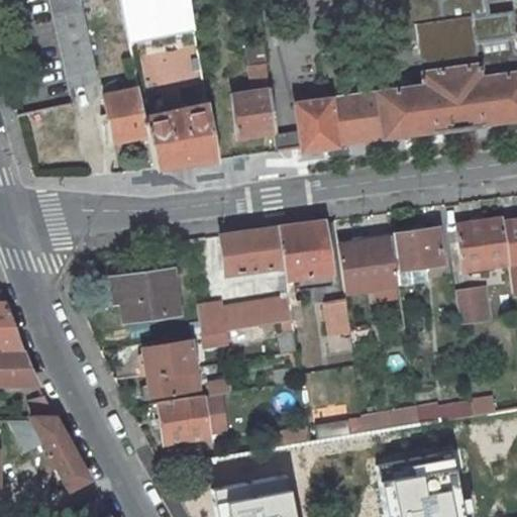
[(76,0),(48,0),(68,87),(95,81),(76,0)]
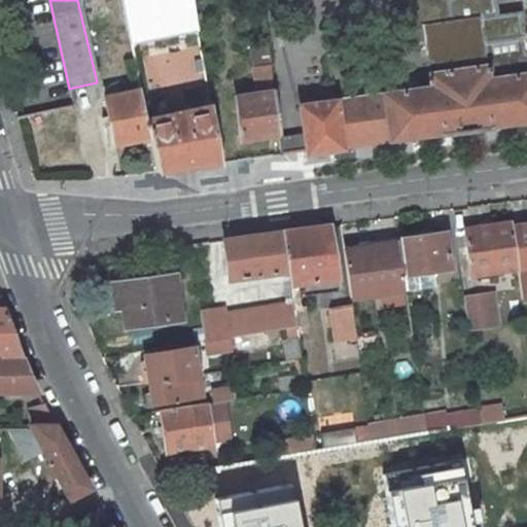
[(447,0),(450,22),(396,29),(398,44),(425,40),(431,89),(301,106),(304,134),(307,151),(307,154),(343,149),(343,146),(442,133),(442,136),(491,130),(491,127),(526,121),(526,50),(525,51),(523,38),(526,38),(522,11),(498,14),(496,0),(447,0)]
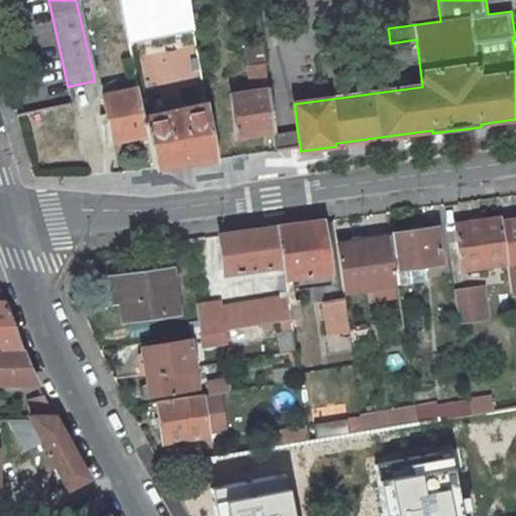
[(261,42),(251,43),(254,66),(264,65),(261,42)]
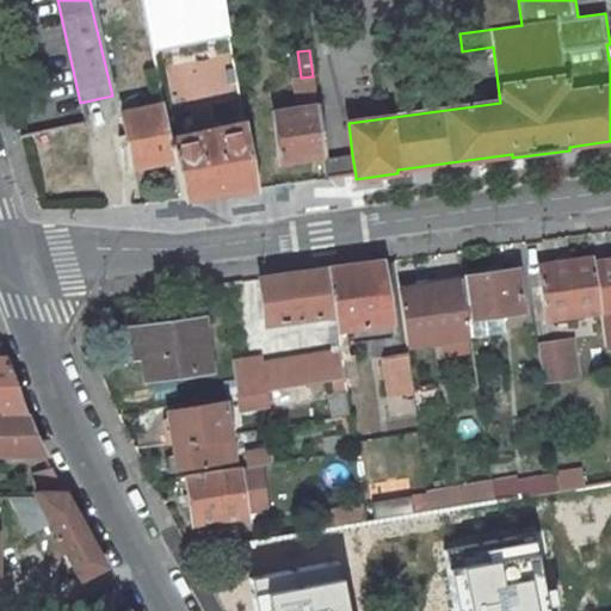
[(301,78),(294,79),(298,109),(316,106),(313,76),(301,78)]
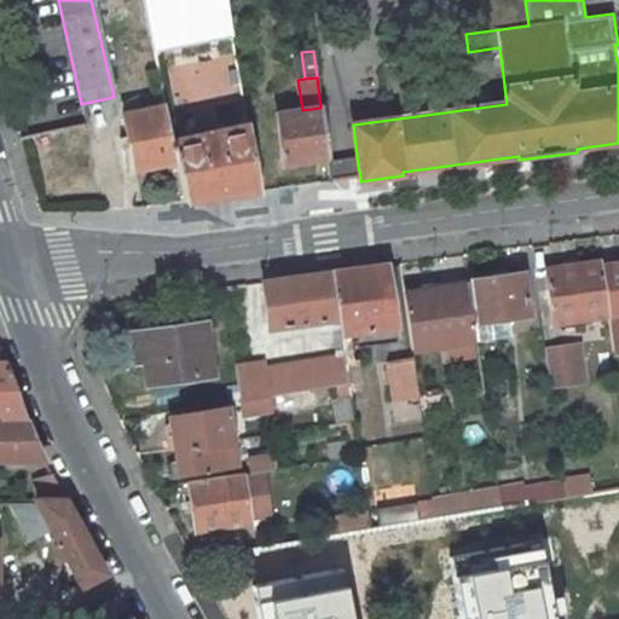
[(172,142),(165,105),(122,115),(134,171),(175,162),(172,142)]
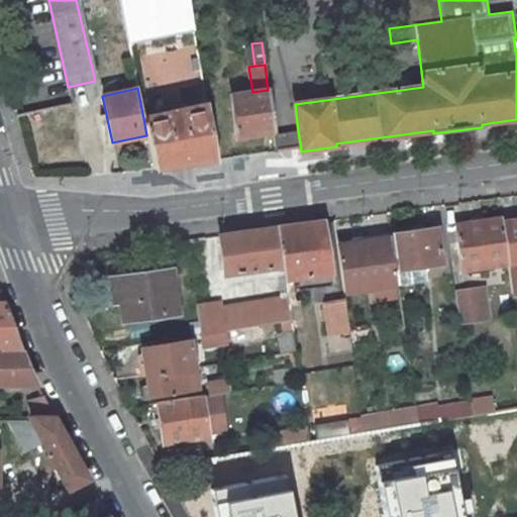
[(274,131),(268,90),(252,92),(231,96),(236,137),(274,131)]
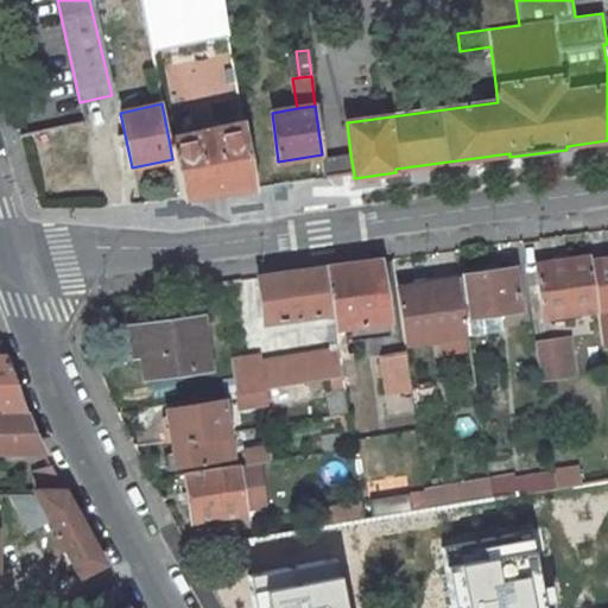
[(213,130),(169,139),(172,159),(181,200),(253,189),(242,124),(221,128),(220,122),(211,124),(213,130)]
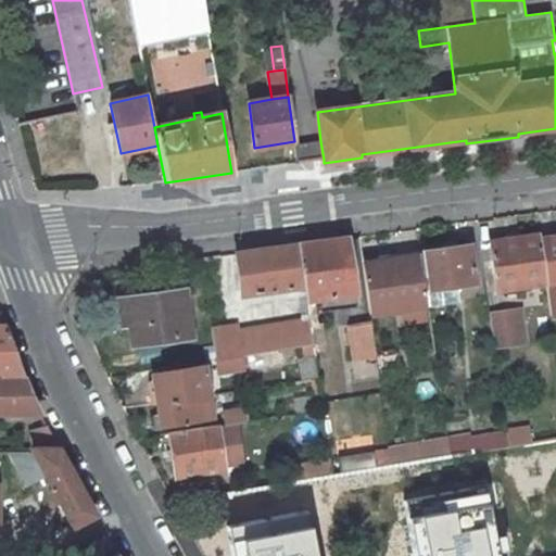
[(294,144),(298,164),(324,160),(320,141),(294,144)]
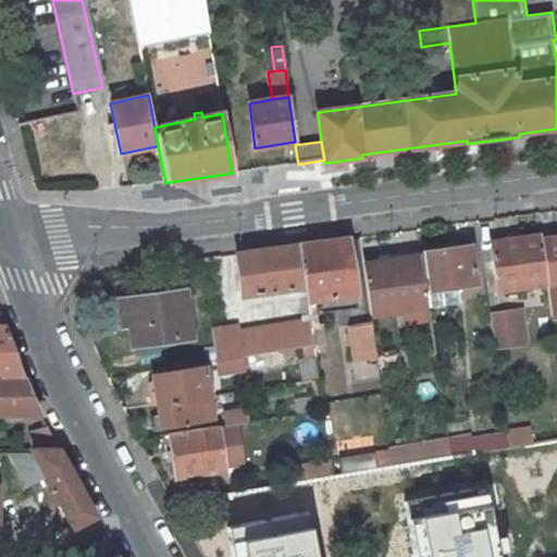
[(546,283),(540,236),(517,239),(491,243),(497,291),(546,283)]
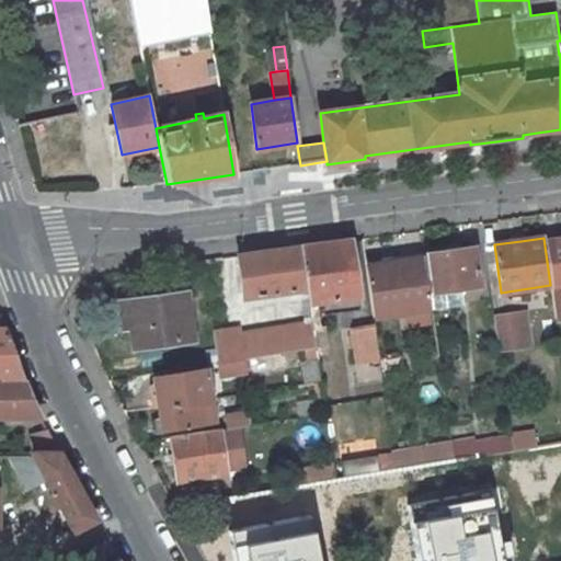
[(560,238),(546,241),(551,285),(550,285),(554,320),(560,319),(560,238)]
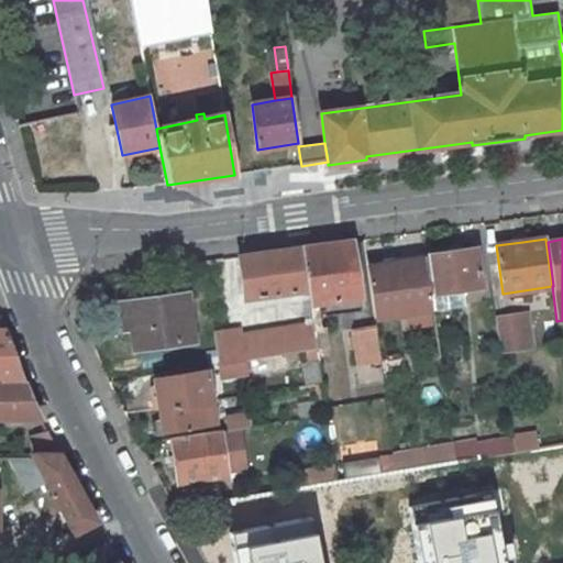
[(318,302),(360,296),(352,241),(327,244),(301,247),(308,290),(312,318),(320,317),(318,302)]
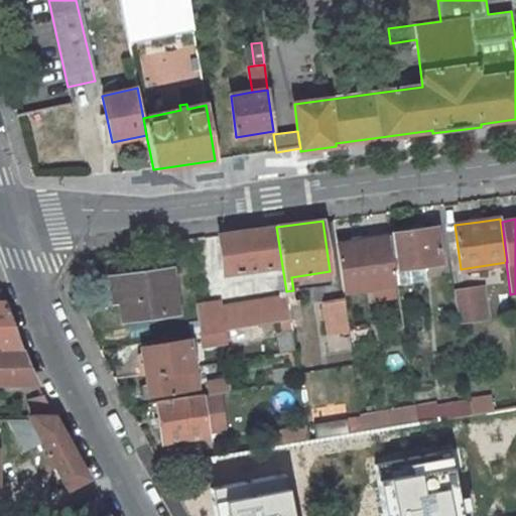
[(282,266),(276,227),(248,231),(219,235),(225,274),(282,266)]
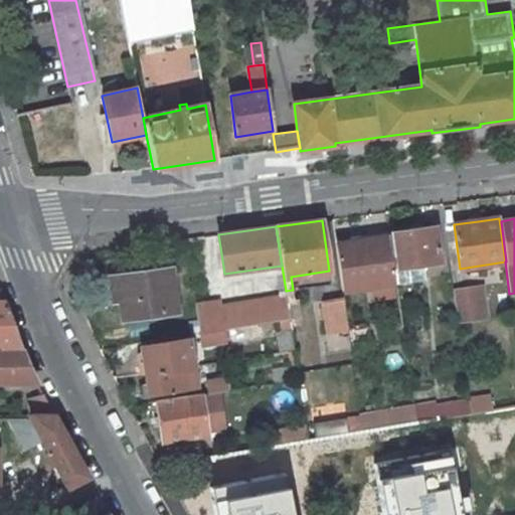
[(389,236),(395,284),(424,280),(423,271),(427,267),(427,264),(440,263),(436,227),(412,230),(389,234),(389,236)]
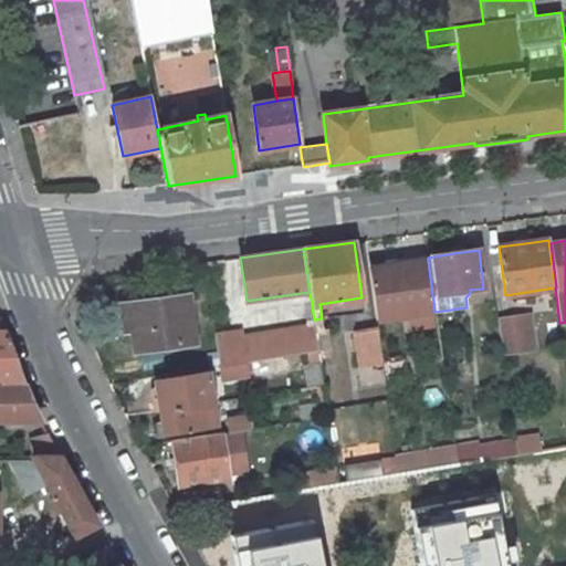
[(402,263),(369,269),(376,321),(435,312),(428,260),(402,263)]
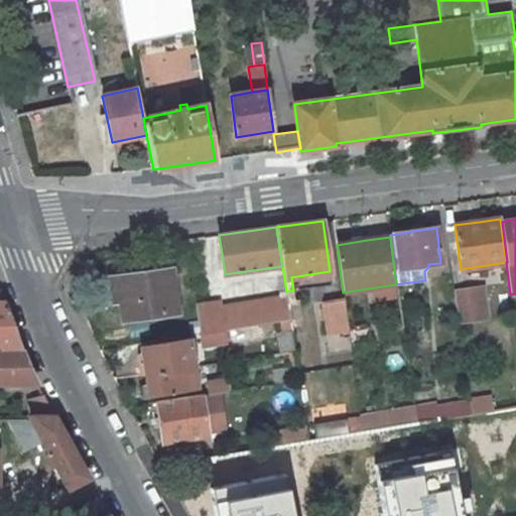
[(176,312),(170,271),(120,278),(122,300),(124,318),(176,312)]
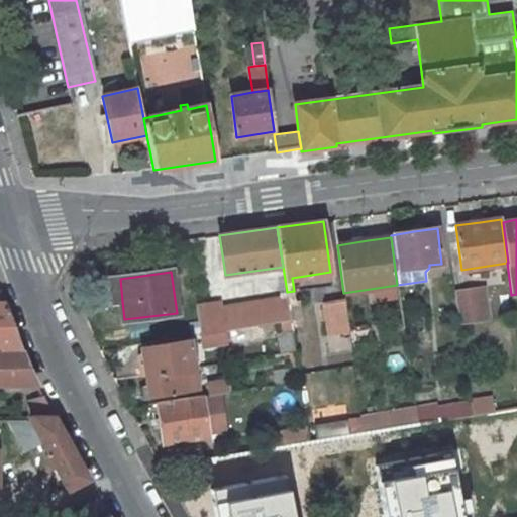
[(122,301),(120,279),(109,281),(112,302),(122,301)]
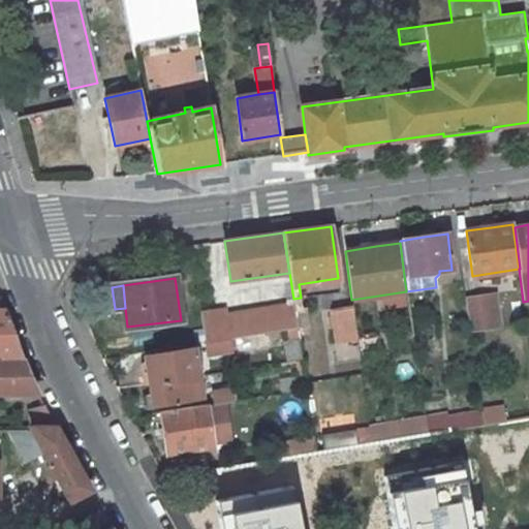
[(495,293),(489,294),(493,324),(499,324),(495,293)]
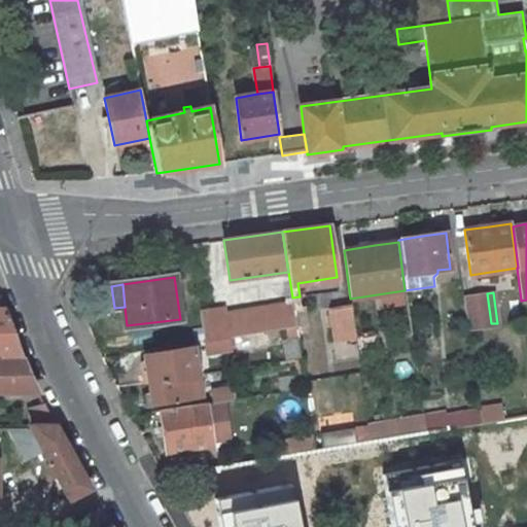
[(487,293),(463,296),(468,327),(491,323),(487,293)]
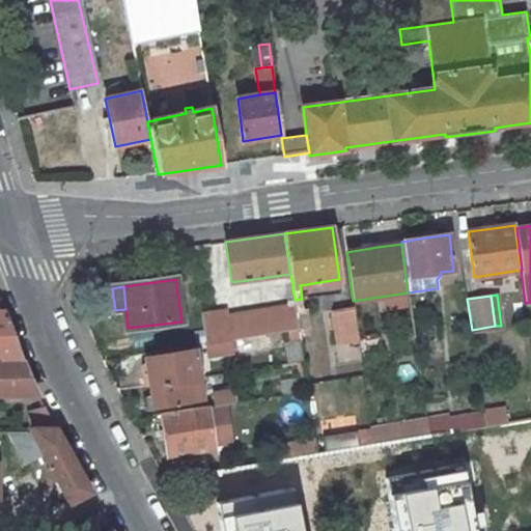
[(296,311),(303,309),(302,299),(295,300),(296,311)]
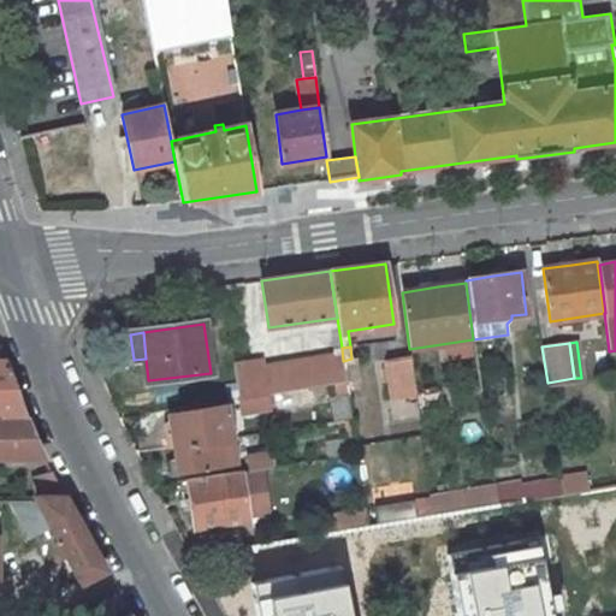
[(416,395),(410,356),(385,360),(391,398),(416,395)]
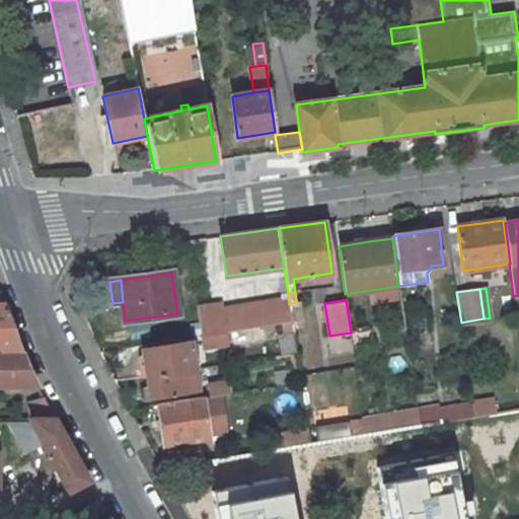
[(296,302),(289,304),(292,320),(292,321),(301,319),(299,302),(296,302)]
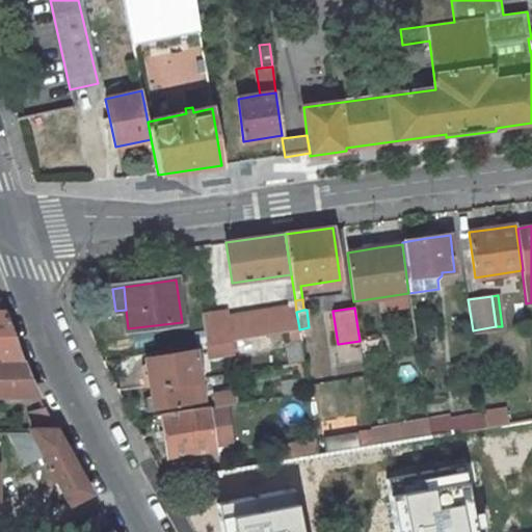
[(0,360),(22,360),(4,311),(0,311),(0,360)]
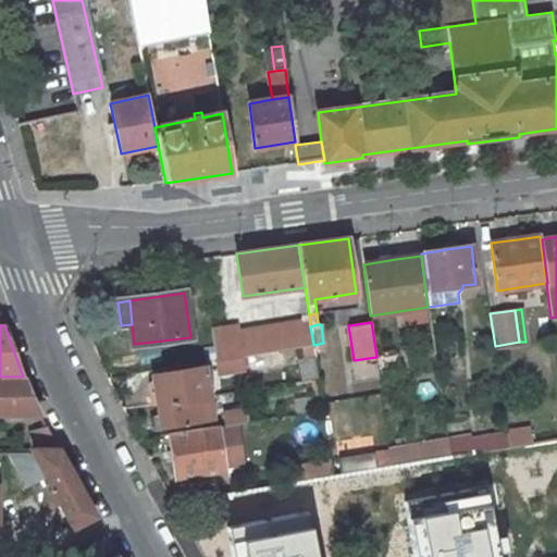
[(254,343),(239,345),(237,326),(211,331),(215,361),(242,357),(244,357),(256,355),(254,343)]
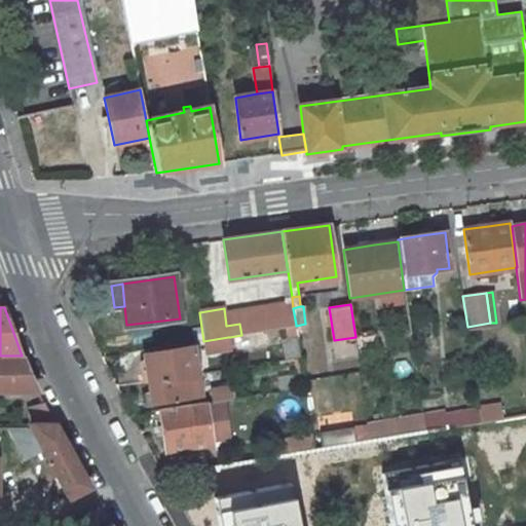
[(270,318),(239,324),(241,335),(272,329),(270,318)]
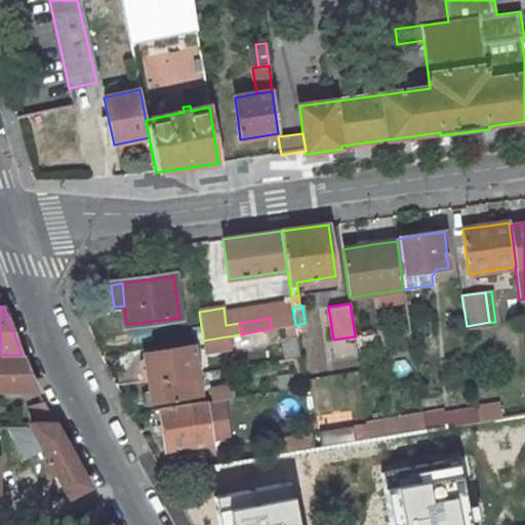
[(295,324),(285,326),(286,337),(297,336),(295,325),(295,324)]
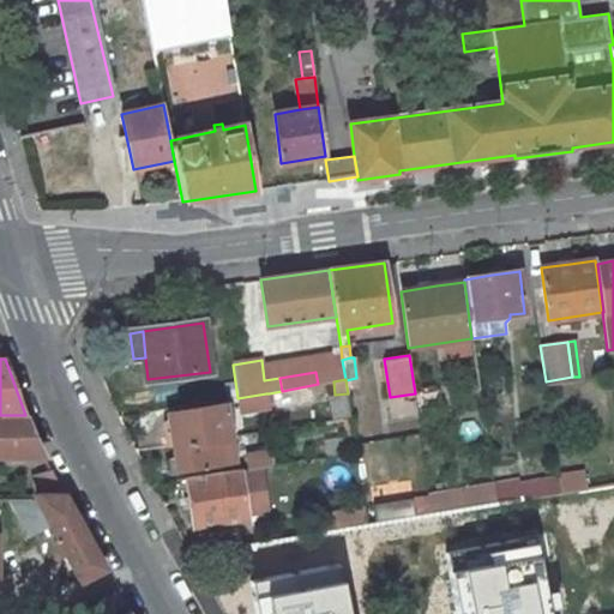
[(238,398),(240,410),(268,405),(268,403),(266,393),(238,398)]
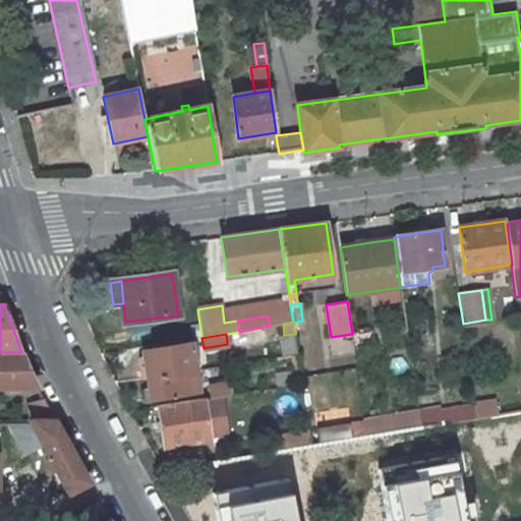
[(278,336),(281,355),(297,353),(295,334),(284,335),(278,336)]
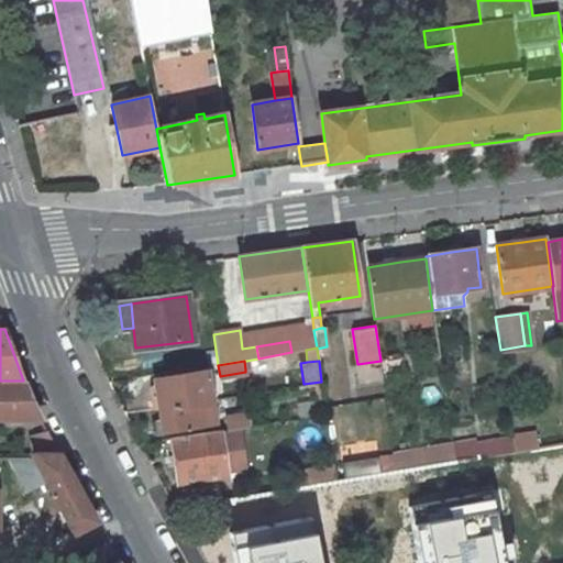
[(161,408),(210,400),(206,372),(155,381),(156,384),(154,385),(151,387),(153,396),(156,397),(158,397),(158,399),(153,400),(154,409),(161,408)]
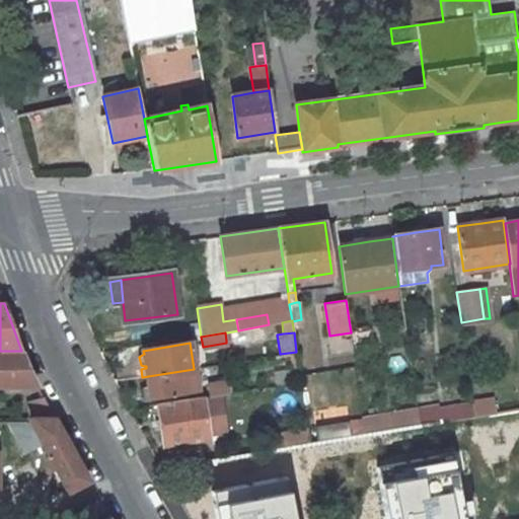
[(0,386),(36,386),(31,372),(21,351),(0,351),(0,386)]
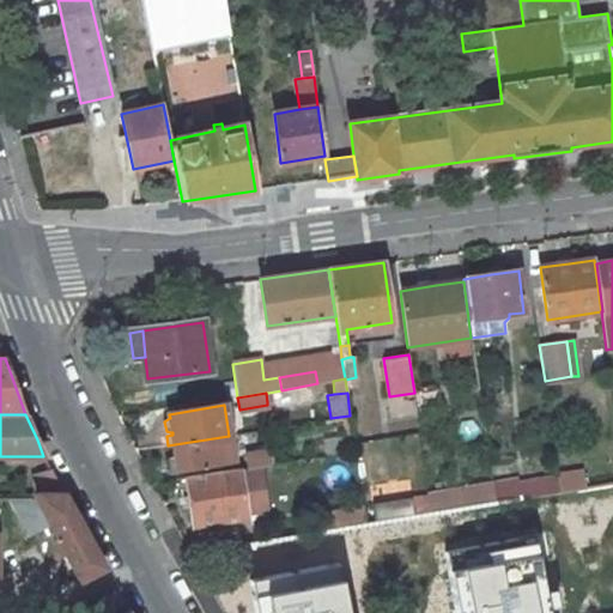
[(353,436),(350,416),(331,418),(329,419),(333,439),(353,436)]
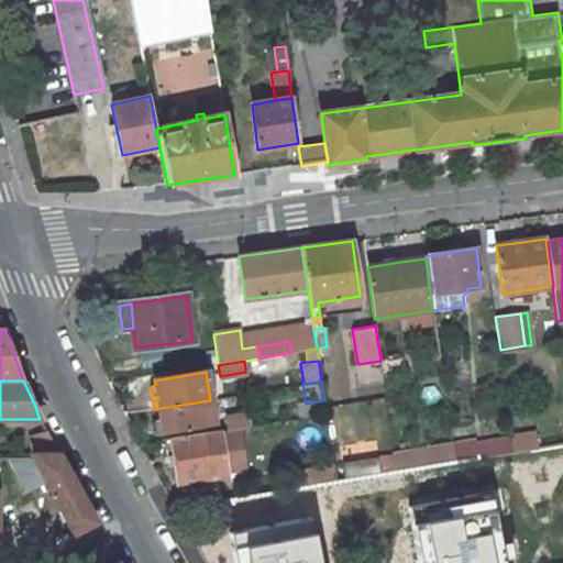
[(214,426),(210,400),(161,408),(163,420),(156,421),(158,434),(214,426)]
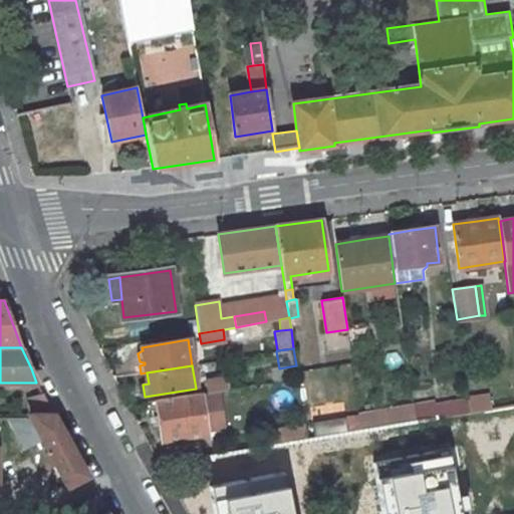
[(226,391),(223,377),(207,380),(209,394),(218,393),(226,391)]
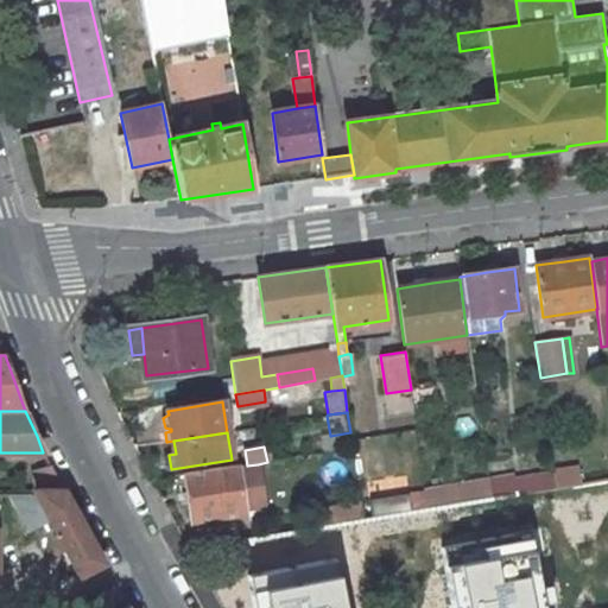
[(238,467),(238,464),(184,473),(192,521),(245,513),(244,508),(238,467)]
